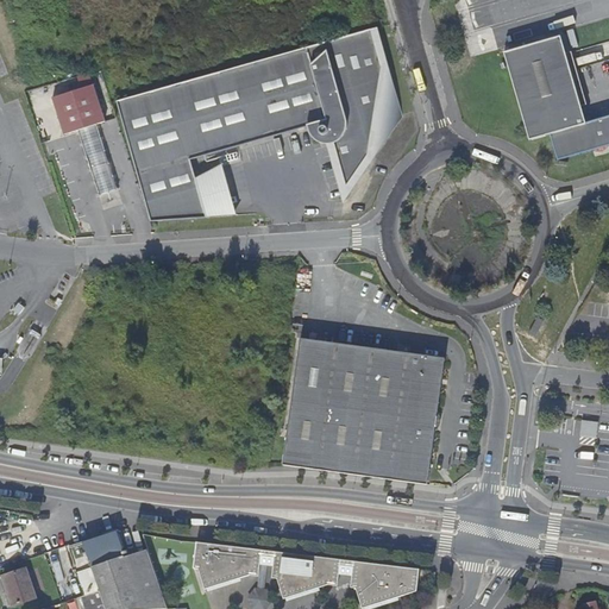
[(114,99),(148,220),(203,217),(188,158),(325,123),(339,176),(352,179),(394,115),(371,30),(114,99)]
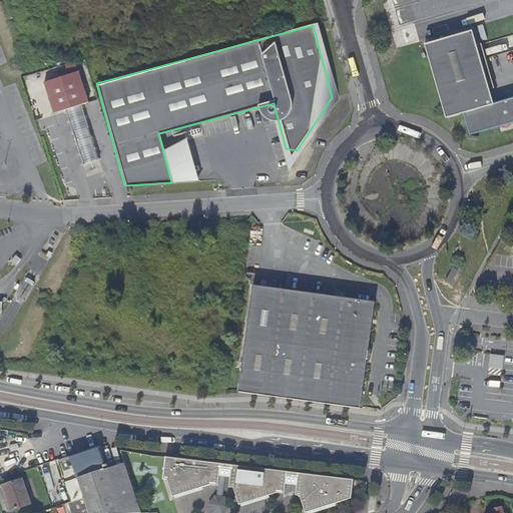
[(472,31),(424,44),(446,119),(463,114),(469,135),(512,122),(512,97),(493,103),(472,31)]
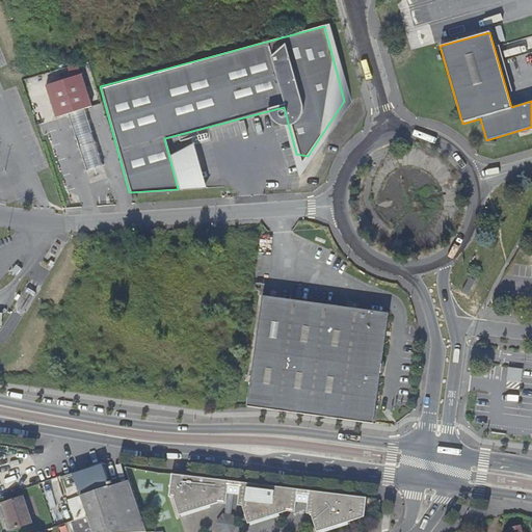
[(79,107),(63,112),(82,170),(98,165),(79,107)]
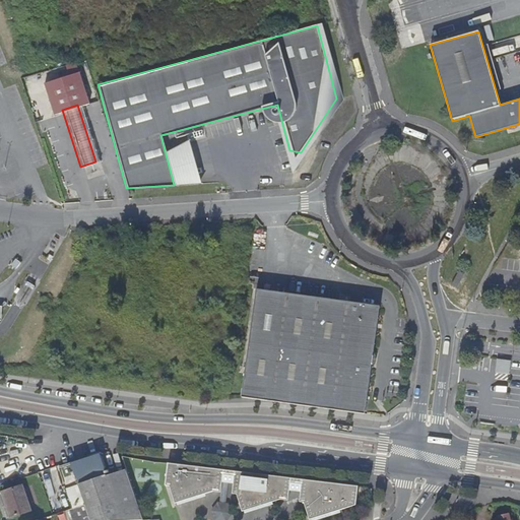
[(464,274),(458,271),(451,284),(456,287),(464,274)]
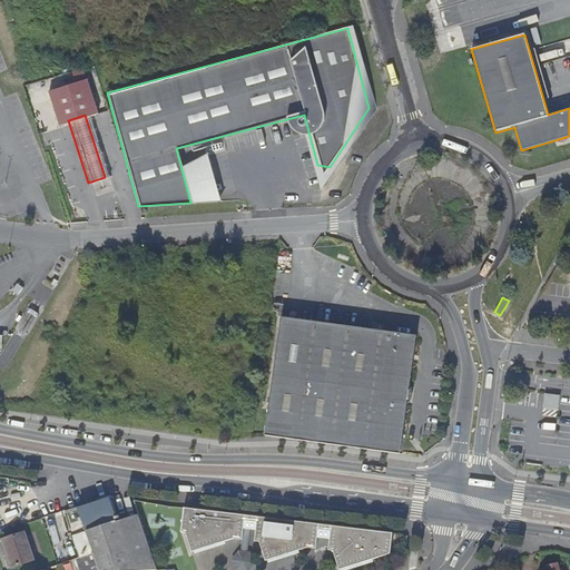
[(416,335),(282,316),(265,435),(400,455),(406,403),(410,401),(411,399),(413,394),(411,389),(409,385),(416,335)]
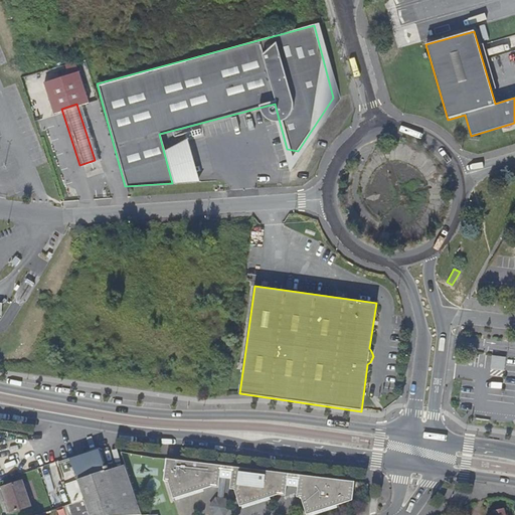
[(22,462),(22,461),(25,443),(9,440),(8,444),(5,443),(2,458),(22,462)]
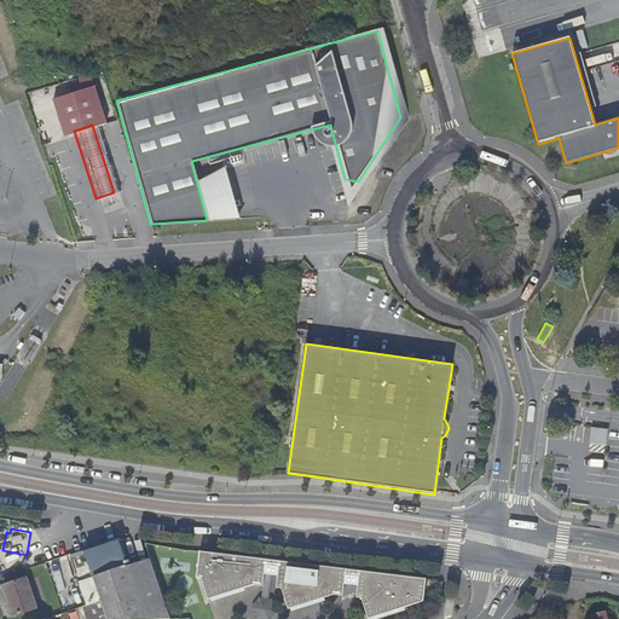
[(108,618),(145,618),(127,563),(119,542),(85,554),(102,600),(108,618)]
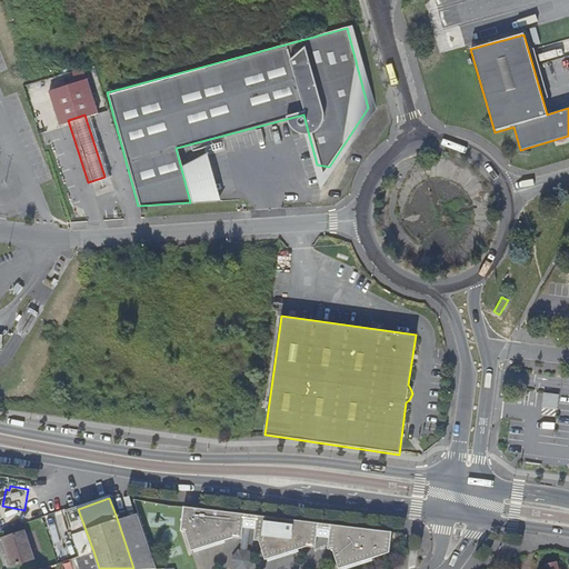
[(40,513),(38,506),(25,509),(25,510),(27,517),(40,513)]
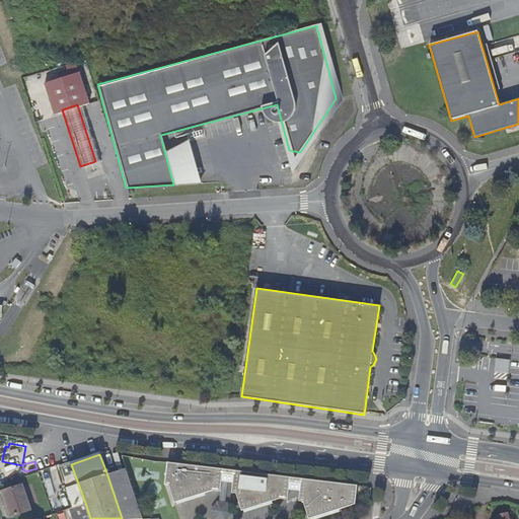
[(309,479),(290,477),(269,474),(233,470),(181,464),(166,462),(163,484),(172,486),(172,489),(170,490),(174,503),(193,497),(213,491),(219,492),(220,484),(232,486),(230,494),(238,495),(239,499),(236,499),(241,512),(247,510),(278,500),(281,499),(286,500),(287,491),(289,491),(299,493),(297,501),(305,503),(306,506),(304,507),(307,518),(311,518),(315,518),(332,512),(349,507),(353,505),(355,486),(350,485),(329,482),(309,479)]
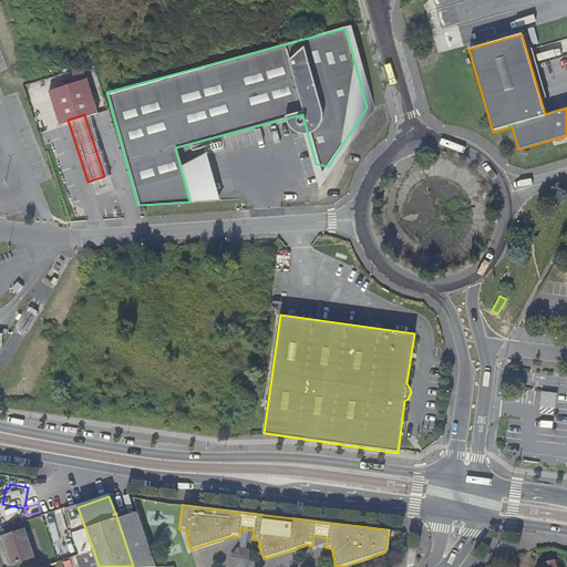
[(65,512),(79,554),(93,549),(78,507),(65,512)]
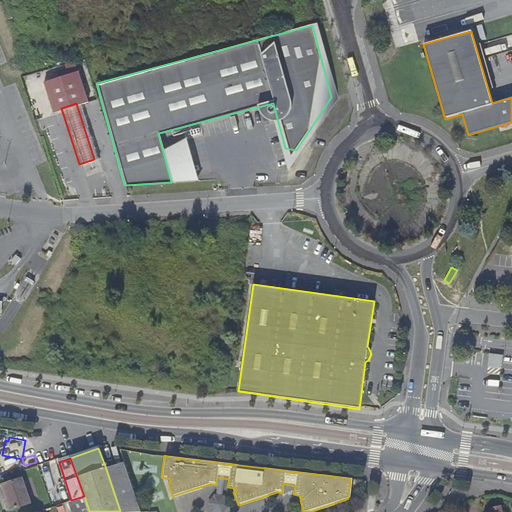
[(120,511),(141,511),(123,460),(105,466),(120,511)]
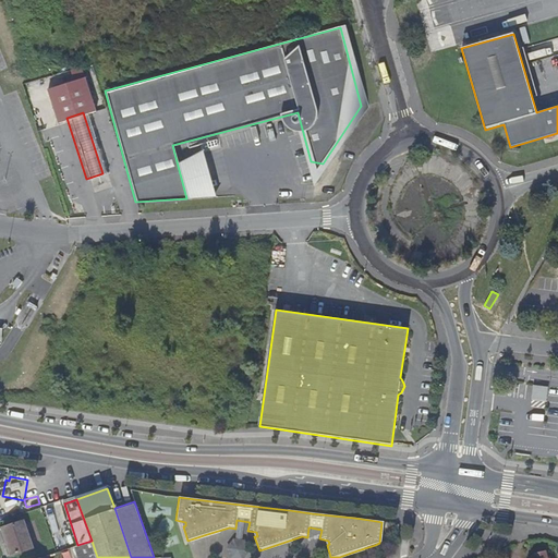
[(20,522),(0,528),(0,533),(8,556),(28,549),(20,522)]
